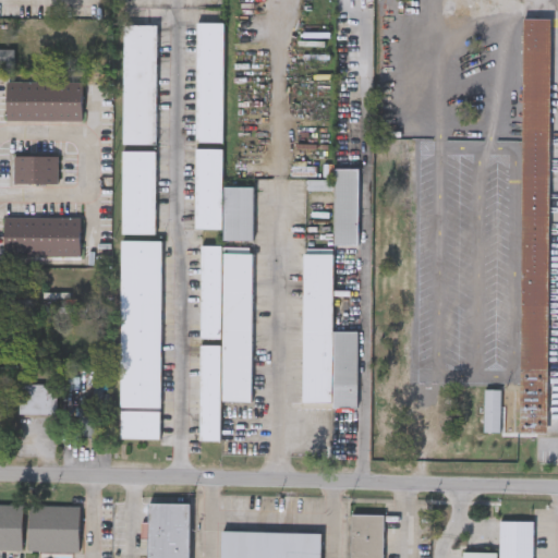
[(519,428),(522,15),(549,15),(546,429),(519,428)]
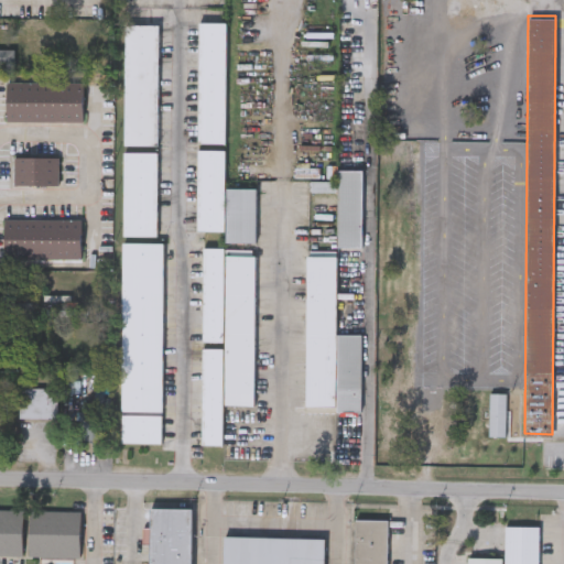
[(225,21),(225,142),(197,142),(197,21),(225,21)]
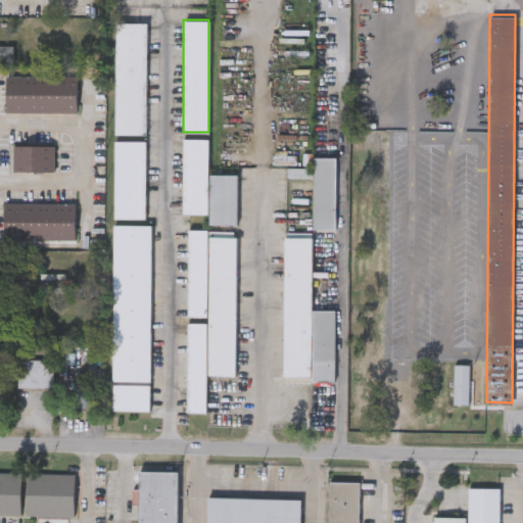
[(114,134),(114,22),(145,22),(145,134),(114,134)]
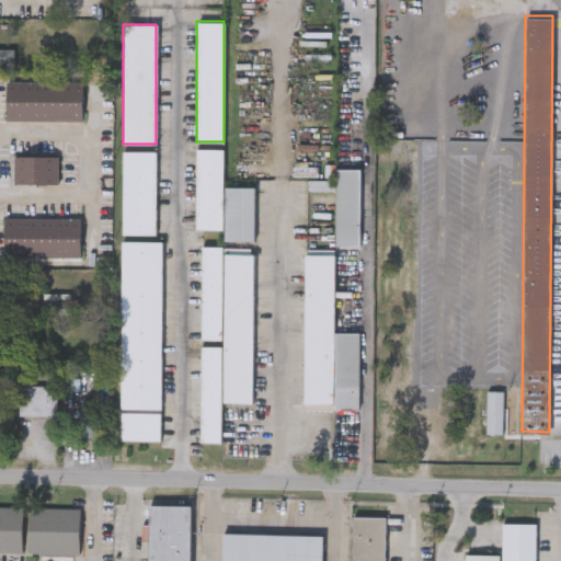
[(0,48),(14,48),(14,63),(0,63),(0,48)]
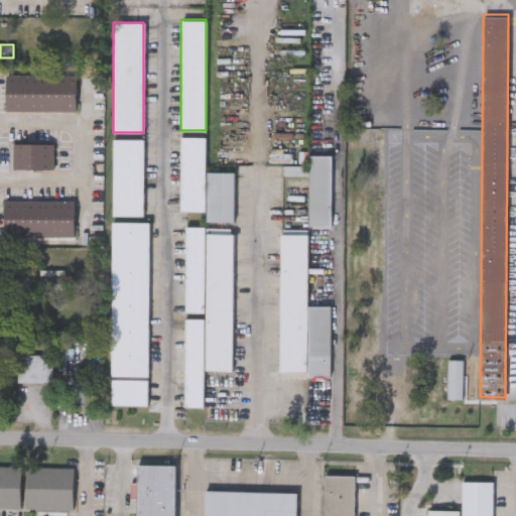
[(76,110),(4,110),(4,74),(76,74),(76,110)]
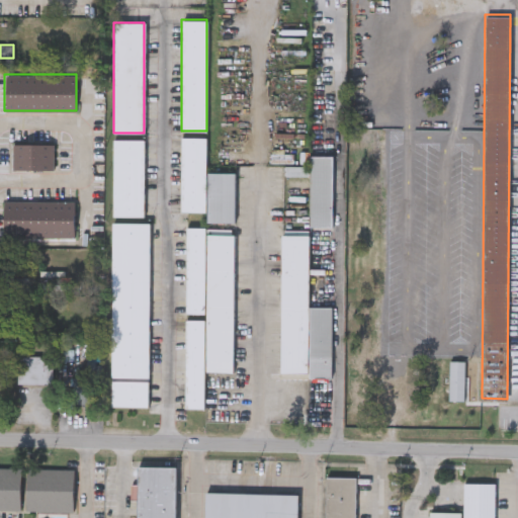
[(205,211),(180,211),(180,137),(206,138),(205,211)]
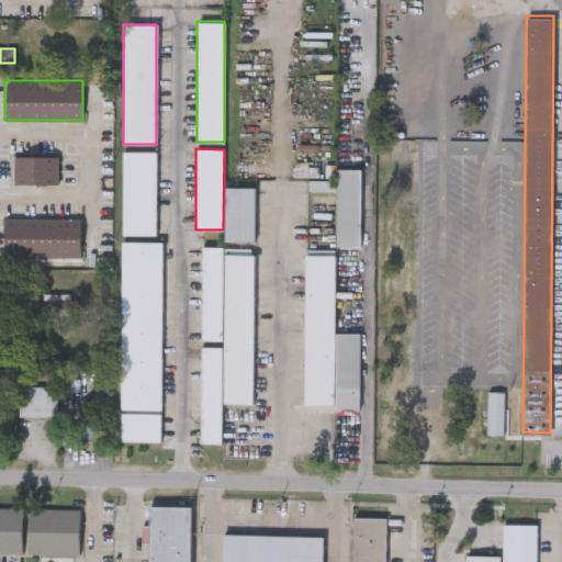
[(122,235),(123,150),(156,150),(156,235),(122,235)]
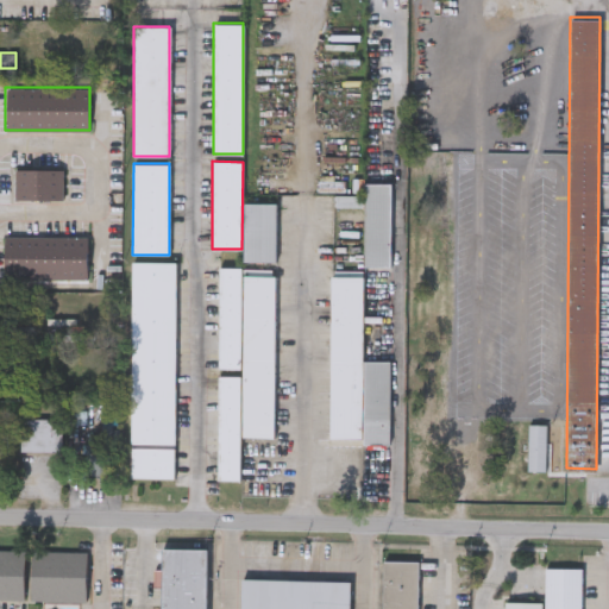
[(62,199),(14,199),(14,168),(62,168),(62,199)]
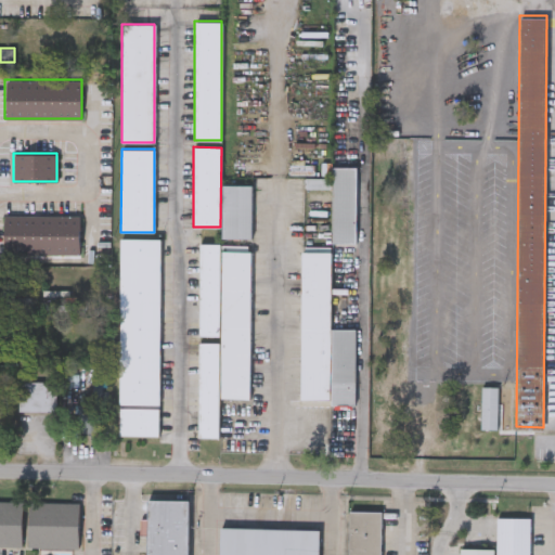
[(305,189),(305,178),(331,178),(331,166),(355,166),(355,242),(331,242),(331,188),(305,189)]
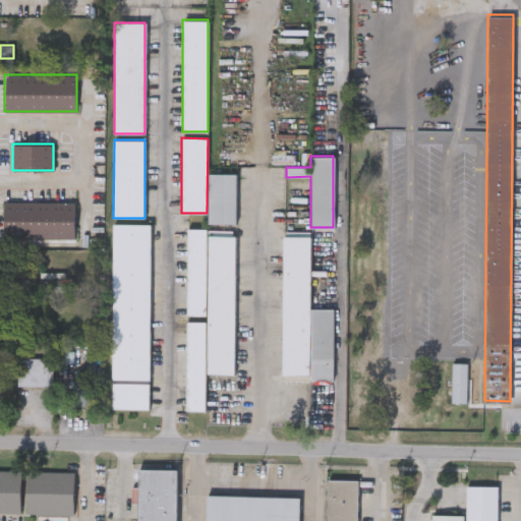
[(209,173),(237,173),(236,223),(209,223),(209,173)]
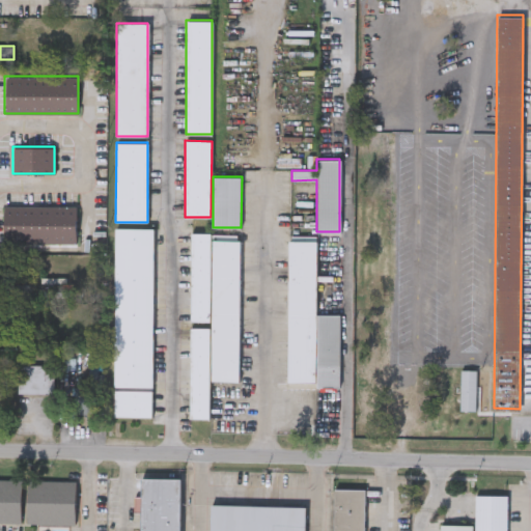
[(2,243),(2,205),(76,205),(76,243),(2,243)]
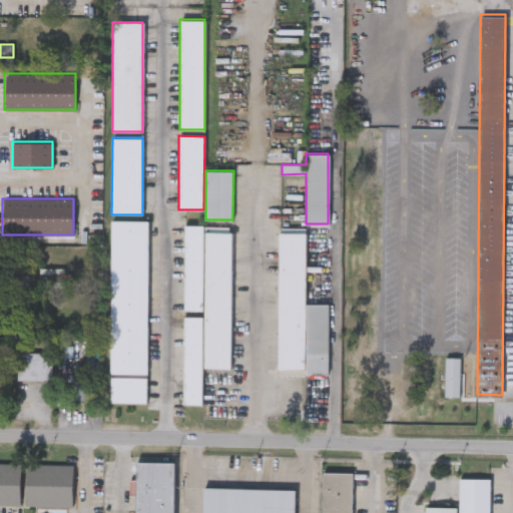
[(110,373),(110,219),(147,219),(147,373),(110,373)]
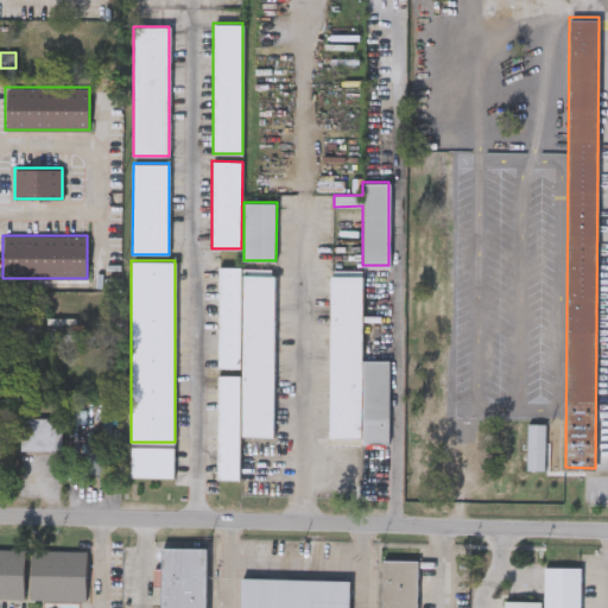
[(239,479),(216,477),(217,267),(240,267),(239,479)]
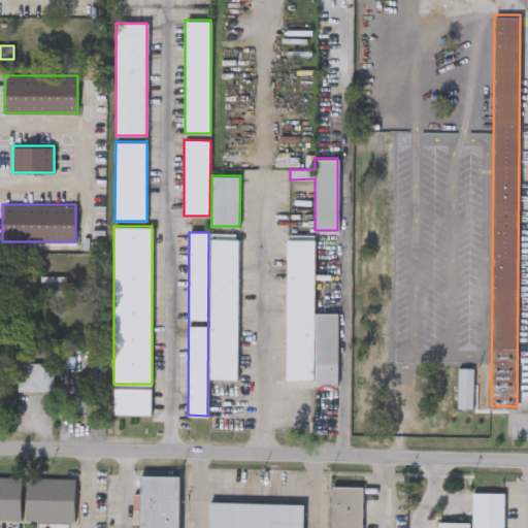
[(210,237),(238,237),(238,378),(210,377),(210,237)]
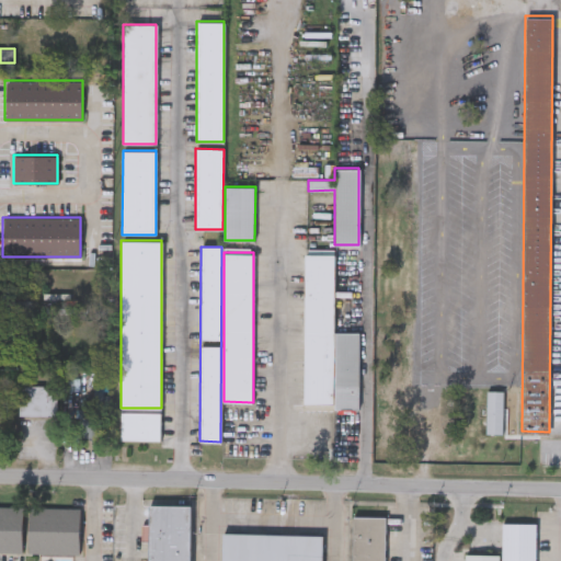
[(334,403),(304,403),(304,253),(334,253),(334,331),(334,403)]
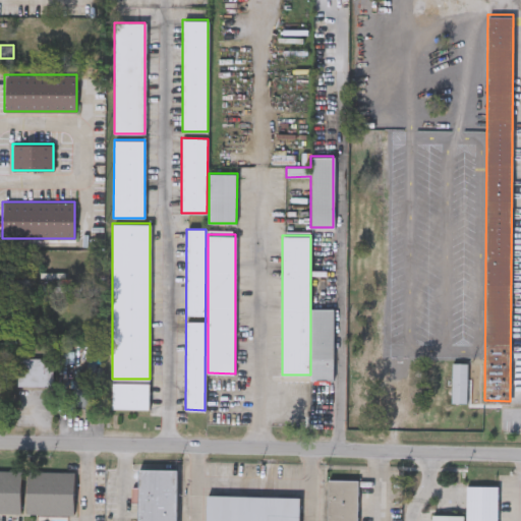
[(310,307),(333,307),(333,379),(310,379),(310,374),(310,307)]
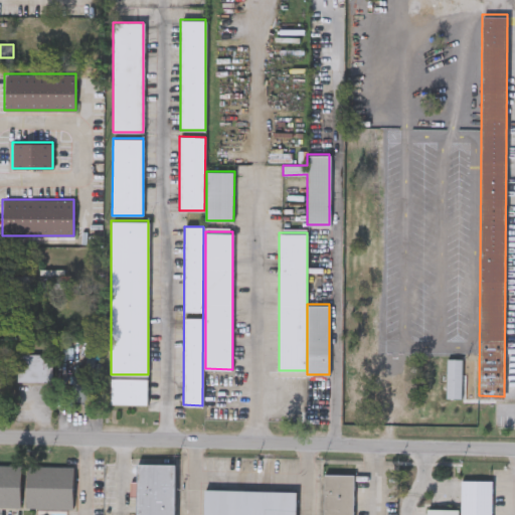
[(16,380),(16,353),(50,353),(50,380),(16,380)]
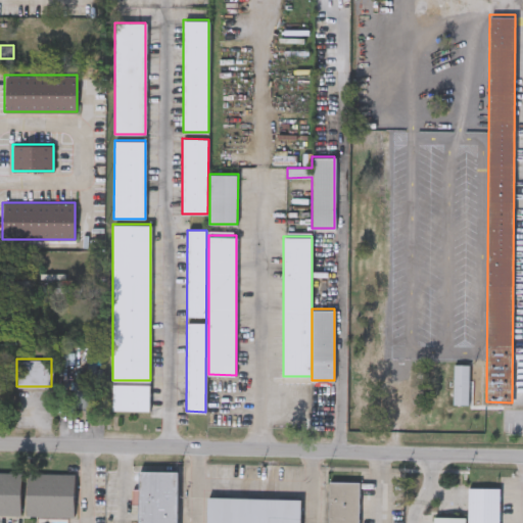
[(68,380),(94,380),(94,407),(68,407),(68,380)]
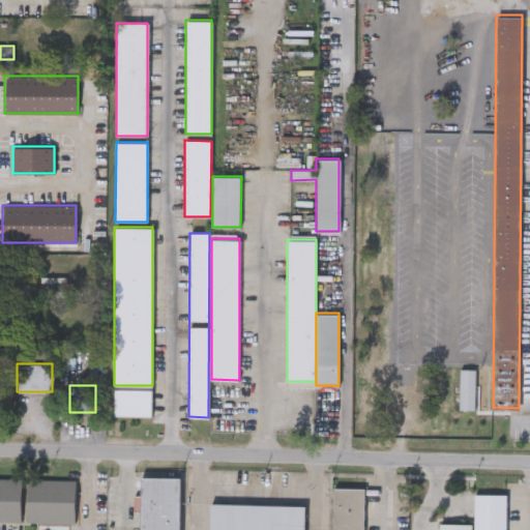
[(113,387),(150,387),(150,415),(113,415),(113,387)]
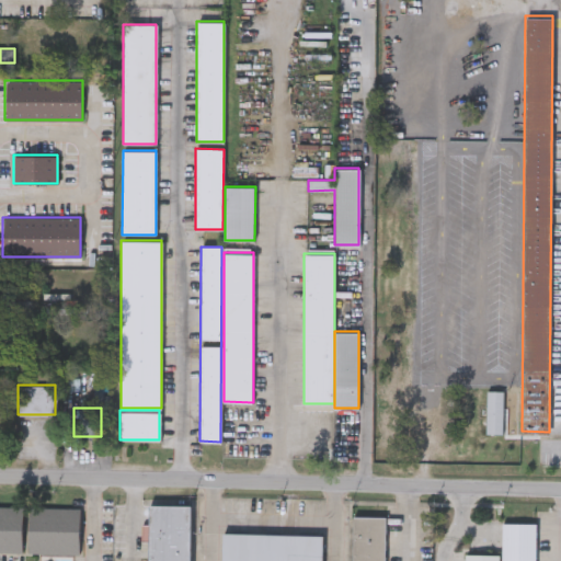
[(147,560),(147,504),(189,504),(189,560),(147,560)]
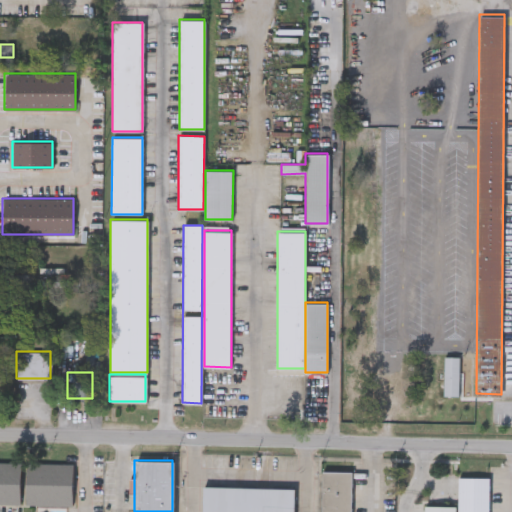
[(0,503),(0,462),(21,462),(20,504),(0,503)]
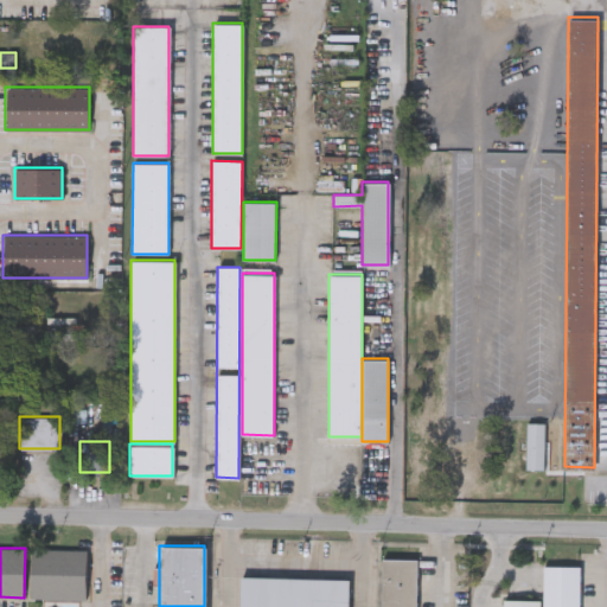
[(31,599),(32,549),(87,550),(87,600),(31,599)]
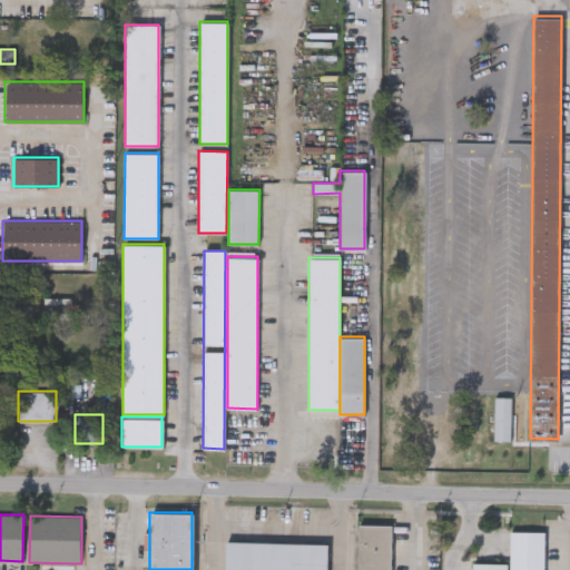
[(356,569),(357,523),(392,523),(391,569),(356,569)]
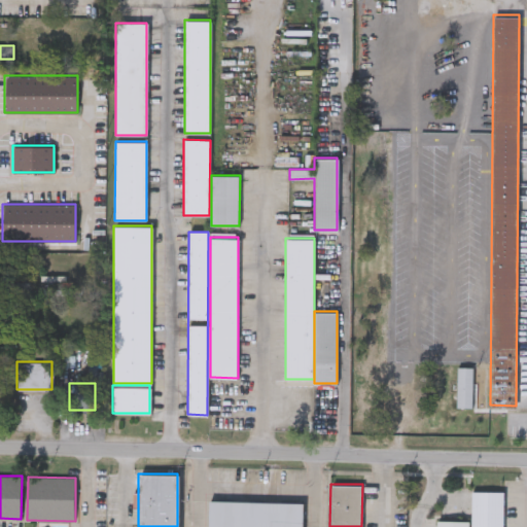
[(468,526),(469,490),(501,490),(500,526),(468,526)]
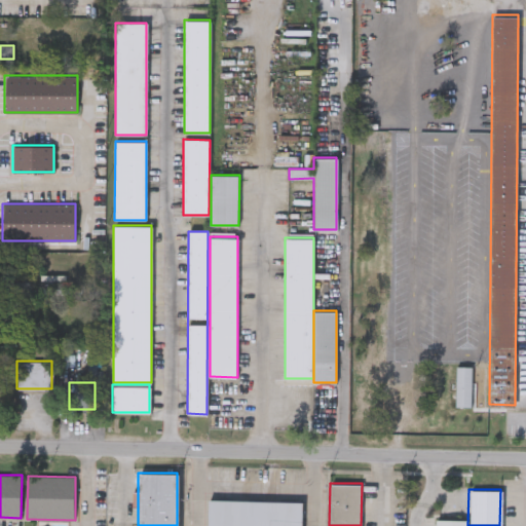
[(208,525),(208,499),(303,502),(302,525),(208,525)]
